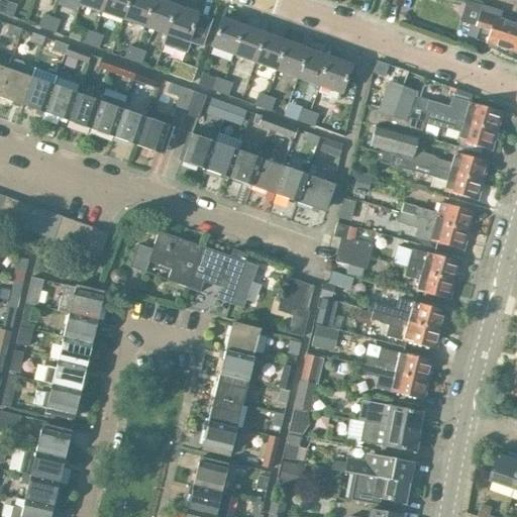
[(81,0),(79,6),(101,13),(105,0),(81,0)]
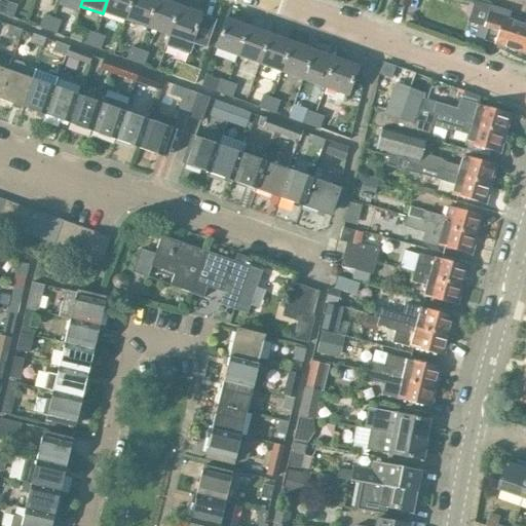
[(107,0),(103,13),(124,22),(132,0),(107,0)]
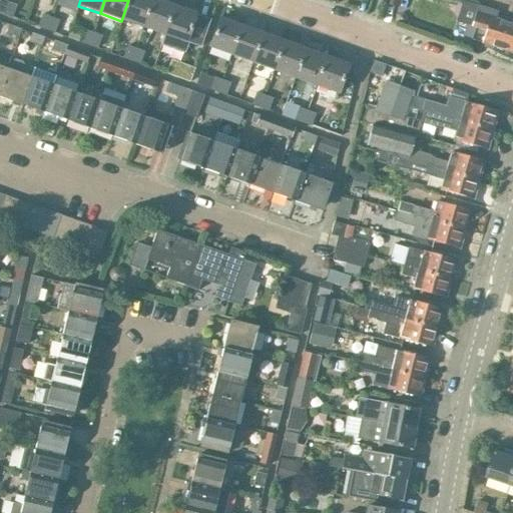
[(128,0),(121,21),(142,28),(152,0),(128,0)]
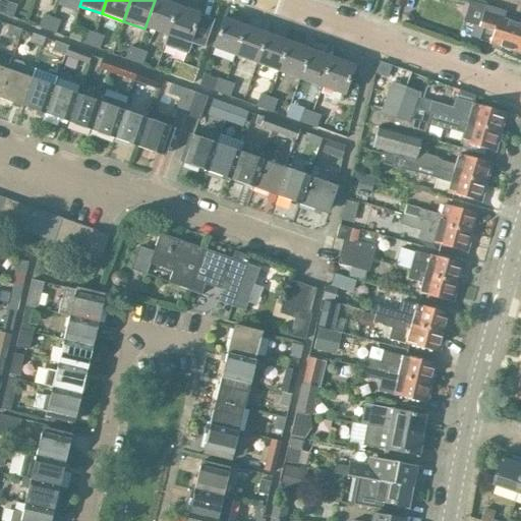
[(157,0),(155,0),(145,29),(167,37),(177,7),(157,0)]
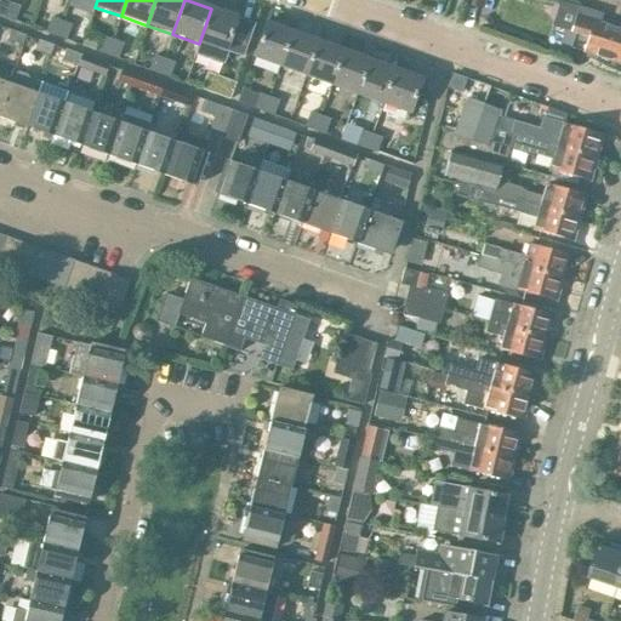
[(10,3),(4,17),(13,21),(20,6),(10,3)]
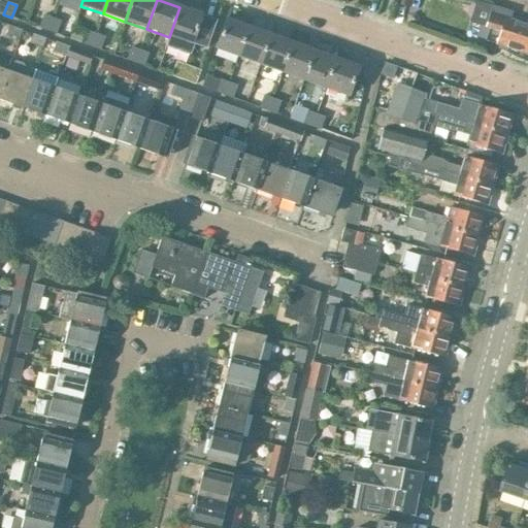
[(489,29),(486,40),(527,55),(527,54),(527,25),(510,20),(513,13),(493,6),(486,28),(489,29)]
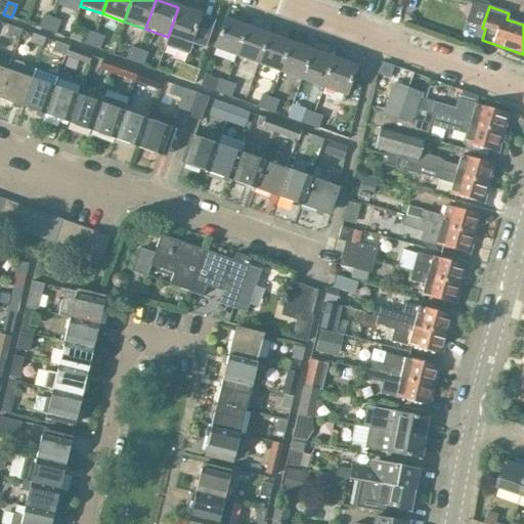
[(178,7),(168,37),(190,44),(191,41),(200,44),(204,31),(195,29),(201,14),(178,7)]
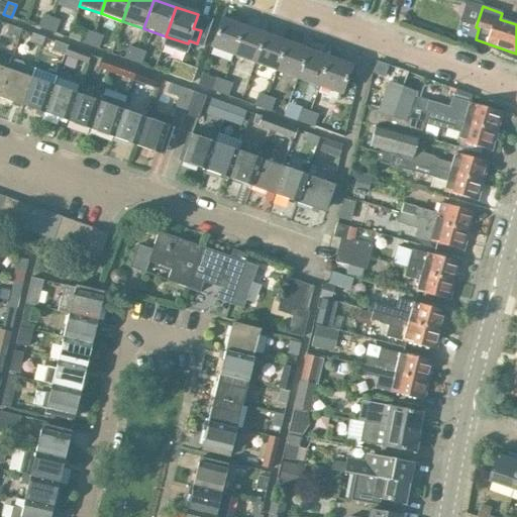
[(42,14),(37,26),(46,29),(50,17),(42,14)]
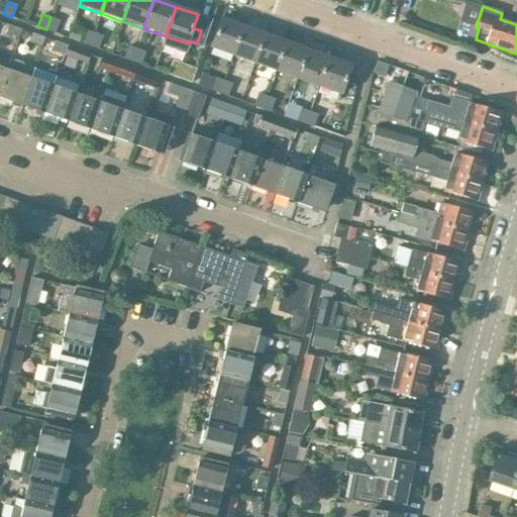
[(50,17),(46,29),(55,32),(60,20),(50,17)]
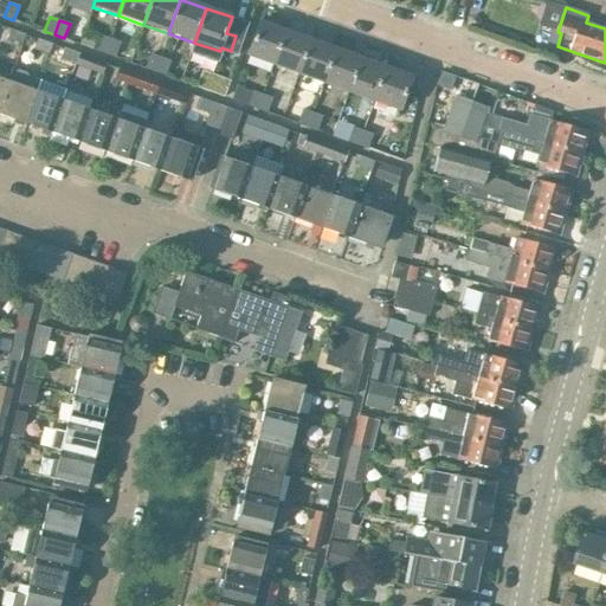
[(274,65),(285,31),(259,23),(247,57),(274,65)]
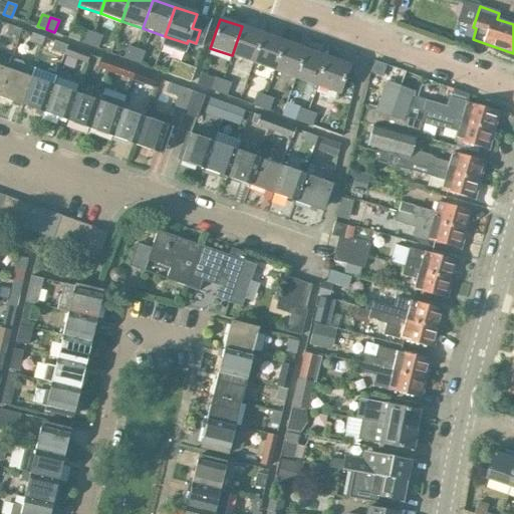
[(21,29),(8,25),(6,33),(18,38),(21,29)]
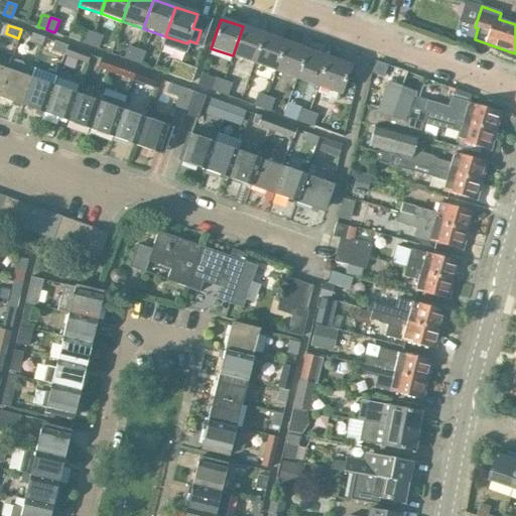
[(233,55),(254,63),(264,34),(243,26),(233,55)]
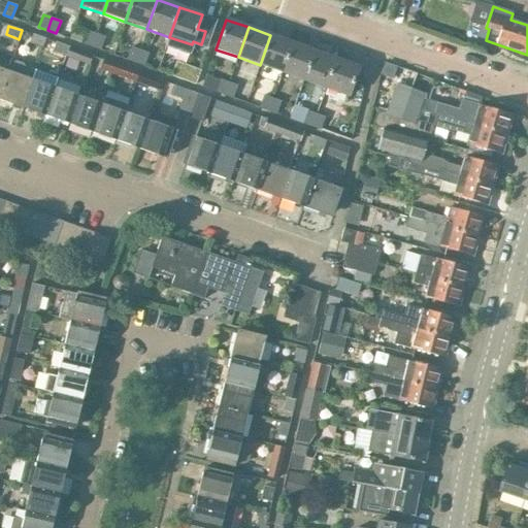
[(87,30),(83,43),(92,46),(96,33),(87,30)]
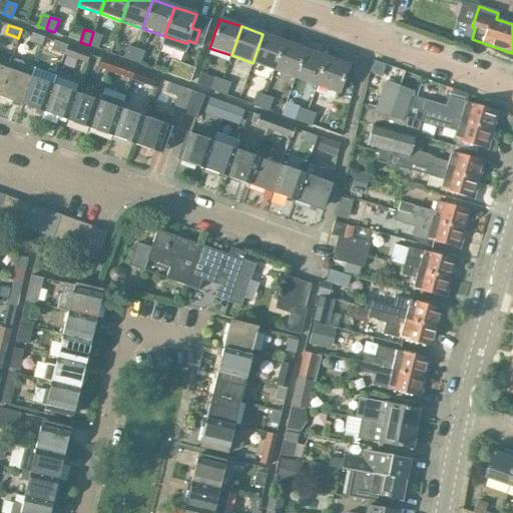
[(93,32),(89,45),(97,48),(102,35),(93,32)]
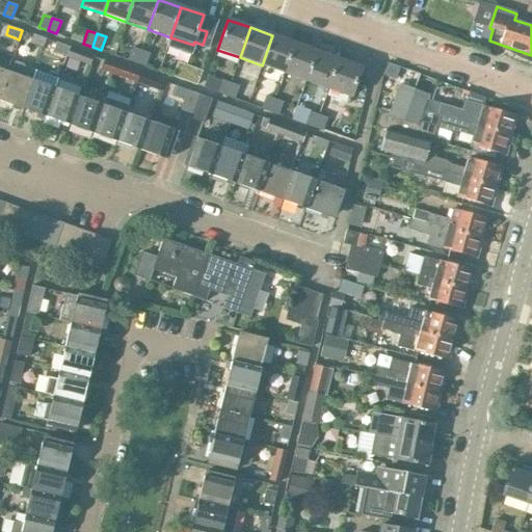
[(45,38),(32,34),(29,44),(43,48),(45,38)]
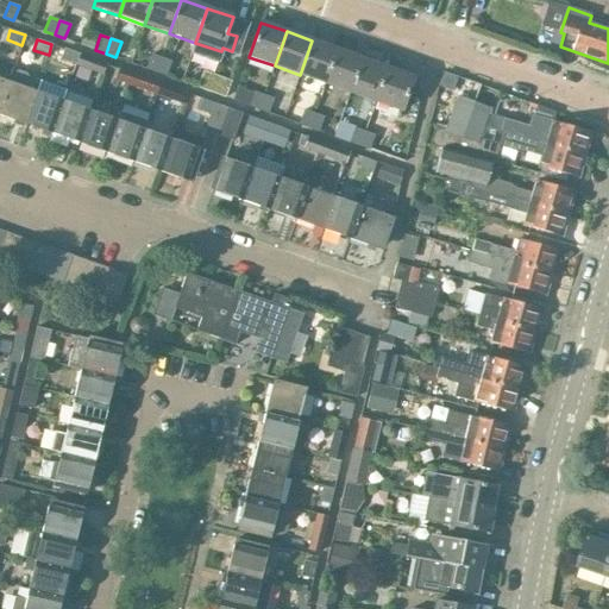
[(300,75),(325,85),(338,50),(312,41),(300,75)]
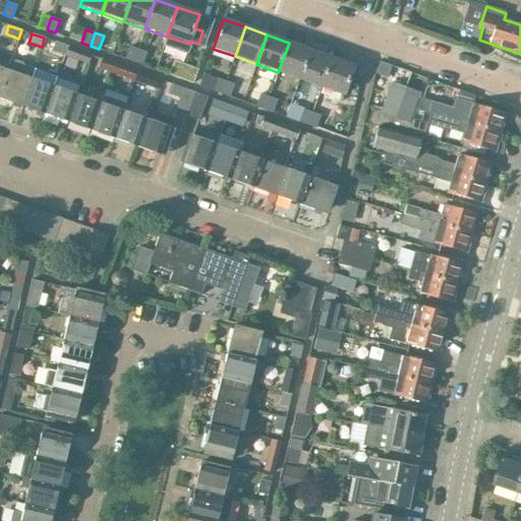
[(66,55),(69,47),(55,42),(49,58),(61,63),(64,55),(66,55)]
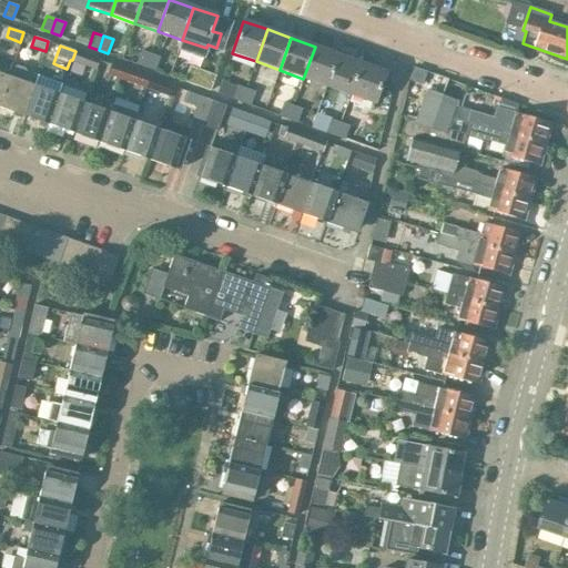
[(303,79),(326,87),(338,54),(315,47),(303,79)]
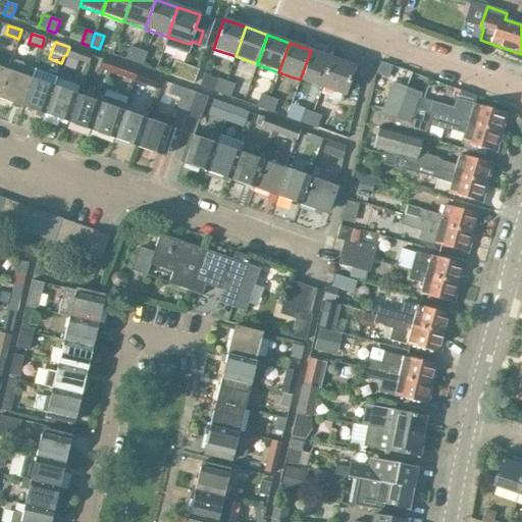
[(129,46),(124,58),(134,61),(138,49),(129,46)]
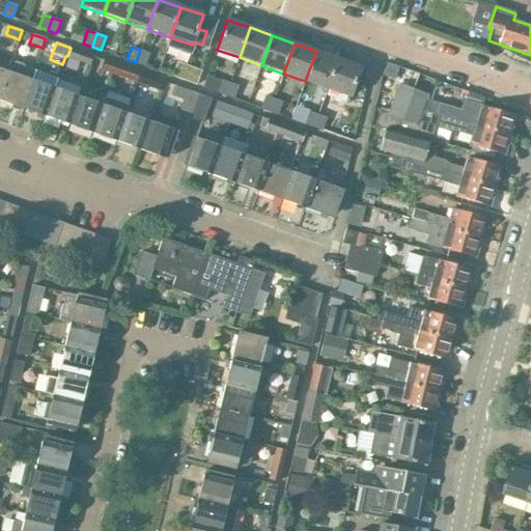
[(92,56),(71,48),(67,56),(89,64),(92,56)]
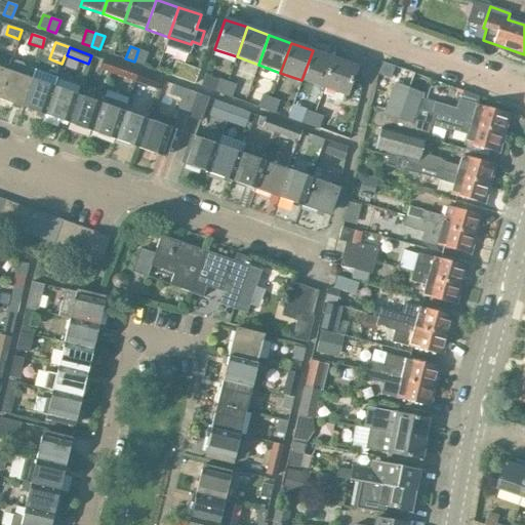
[(138,49),(134,62),(144,65),(148,52),(138,49)]
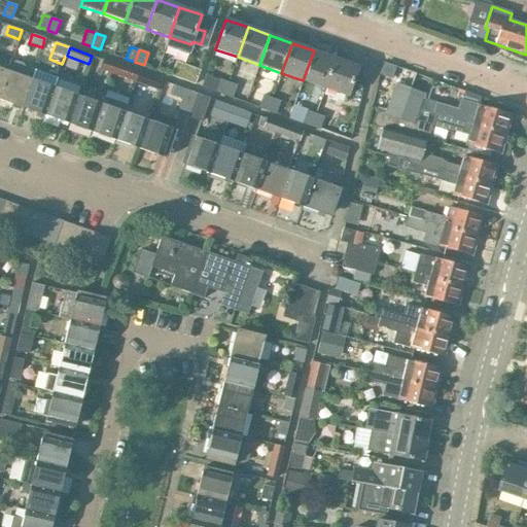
[(336,59),(314,50),(303,80),(325,89),(336,59)]
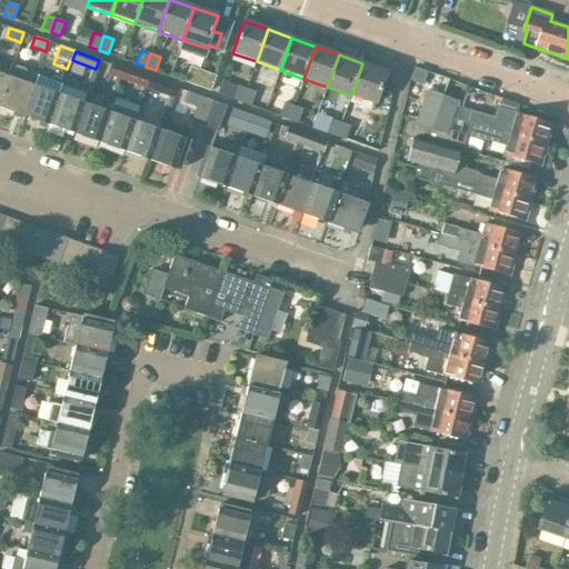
[(387,72),(362,63),(351,96),(376,105),(387,72)]
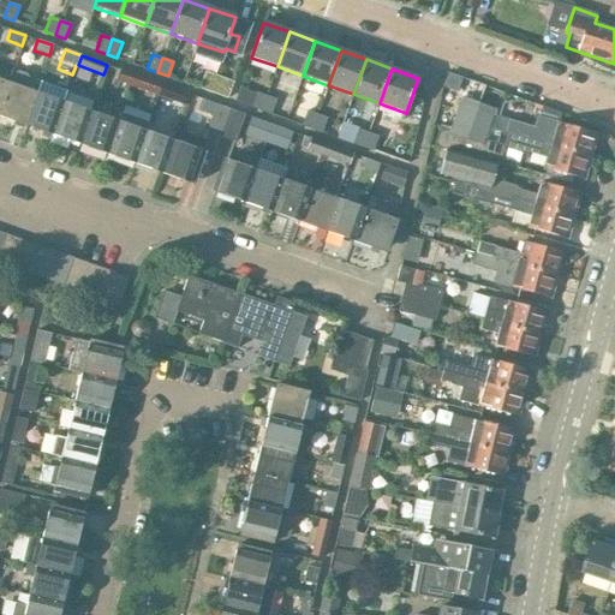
[(132,87),(136,76),(119,70),(115,79),(132,87)]
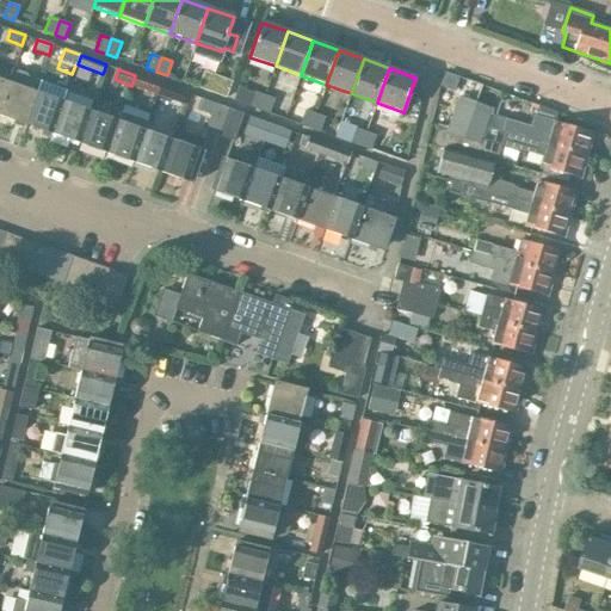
[(160,84),(135,75),(131,86),(155,94),(160,84)]
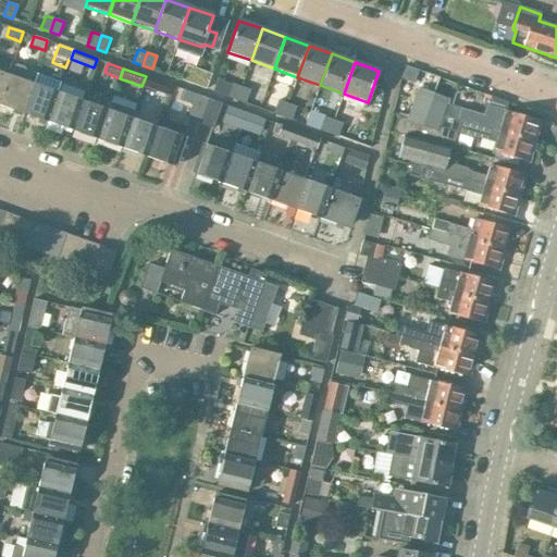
[(0,102),(10,76),(0,72),(0,102)]
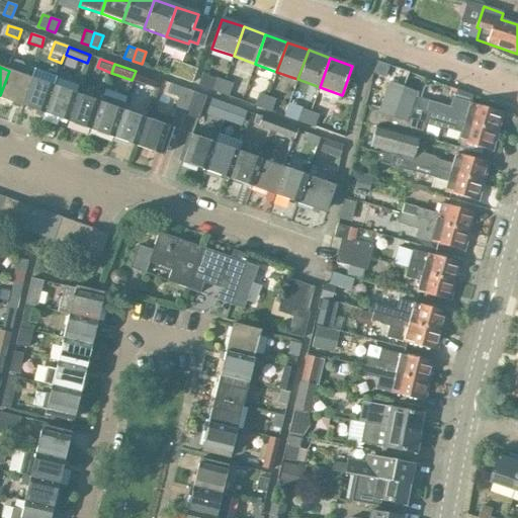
[(31,79),(9,71),(0,95),(0,97),(22,105),(31,79)]
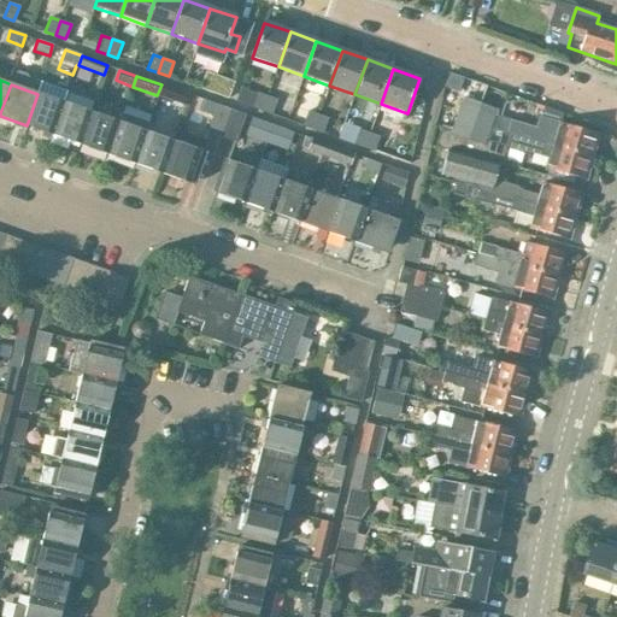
[(162,84),(158,94),(170,99),(186,105),(189,94),(175,89),(162,84)]
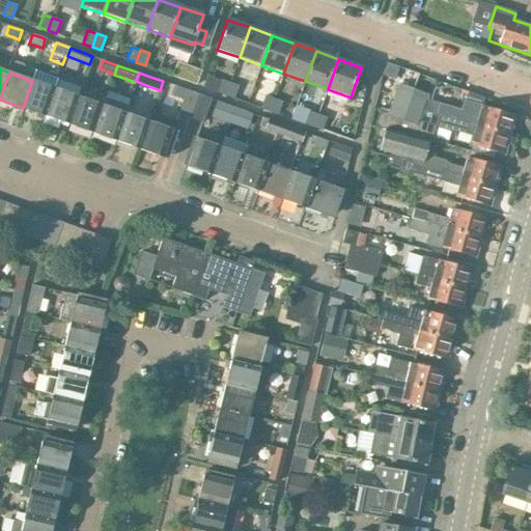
[(226,95),(230,83),(221,79),(216,92),(226,95)]
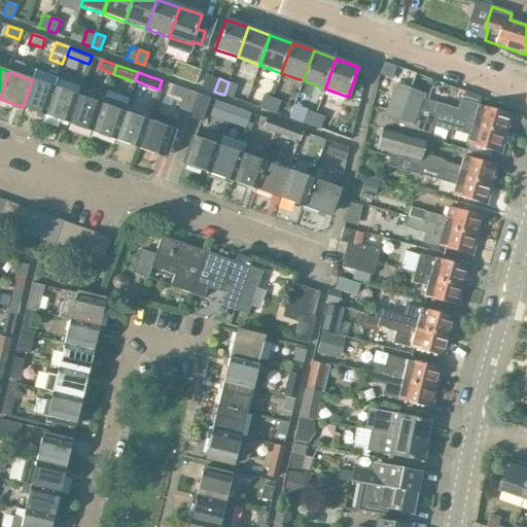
[(23,107),(46,115),(56,89),(32,80),(23,107)]
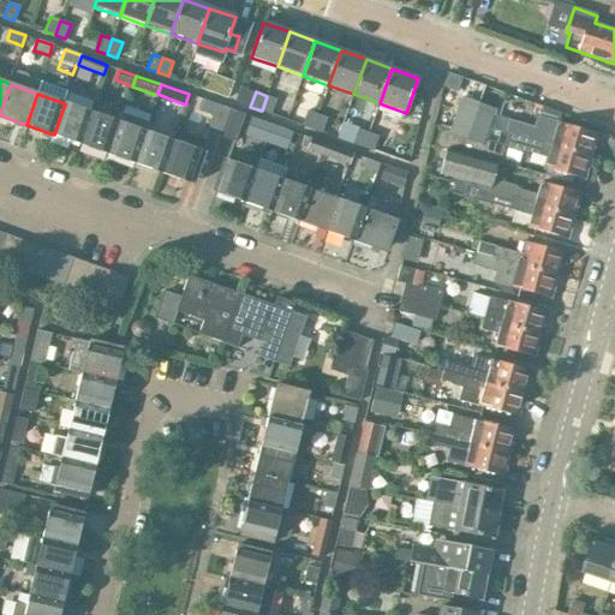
[(276,99),(267,96),(262,111),(270,114),(272,112),(287,118),(291,107),(275,102),(276,99)]
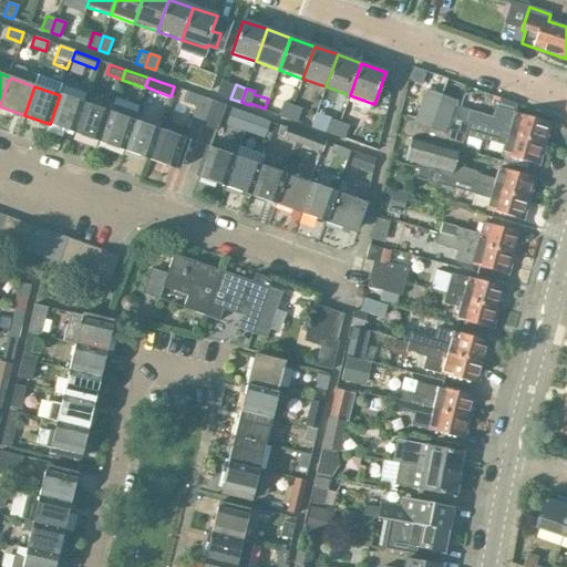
[(445,131),(450,117),(456,100),(428,90),(416,119),(445,131)]
